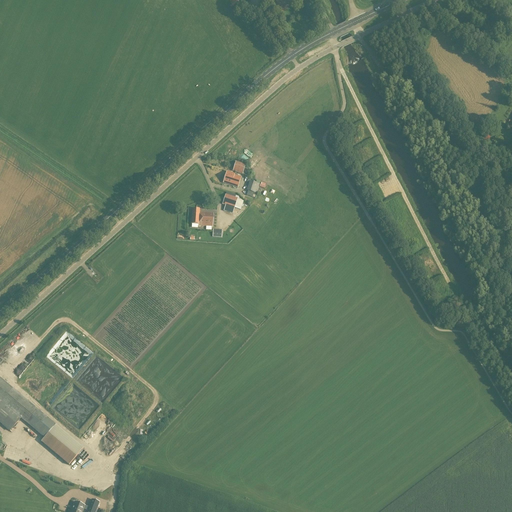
[(274,0),(276,3),(279,8),(294,0),(274,0)]
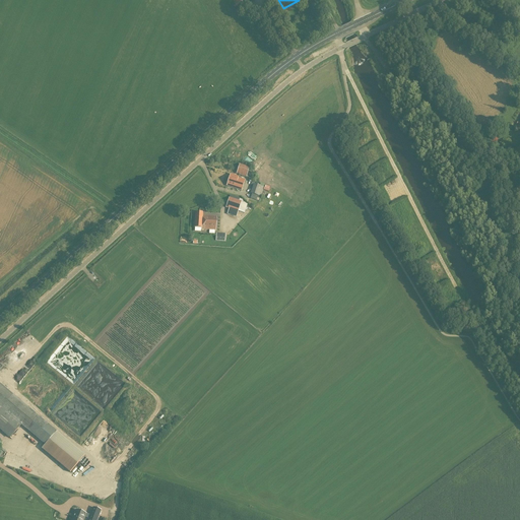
[(286,12),(277,17),(281,24),(290,19),(286,12)]
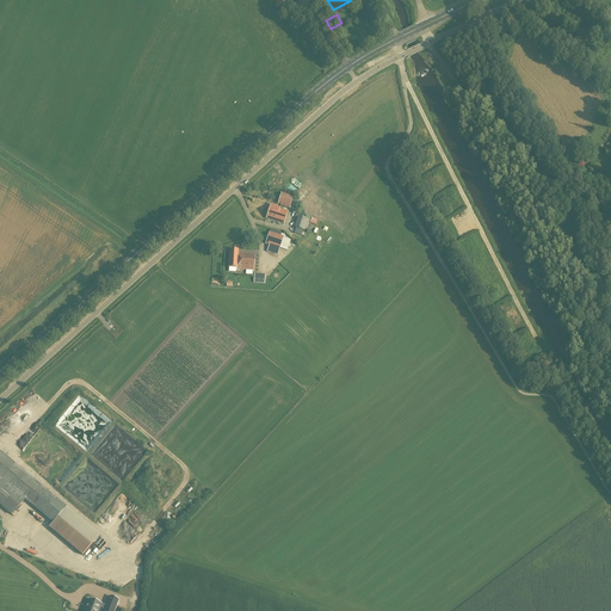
[(282,193),(278,205),(290,209),(294,197),(282,193)]
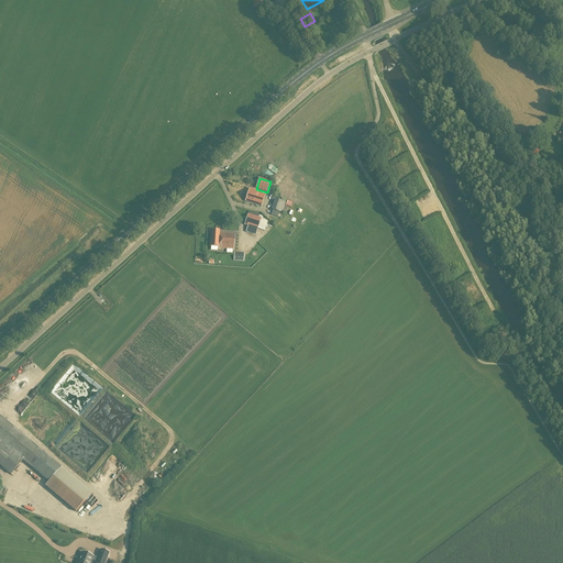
[(258,191),(250,189),(245,201),(262,207),(265,196),(258,194),(258,191)]
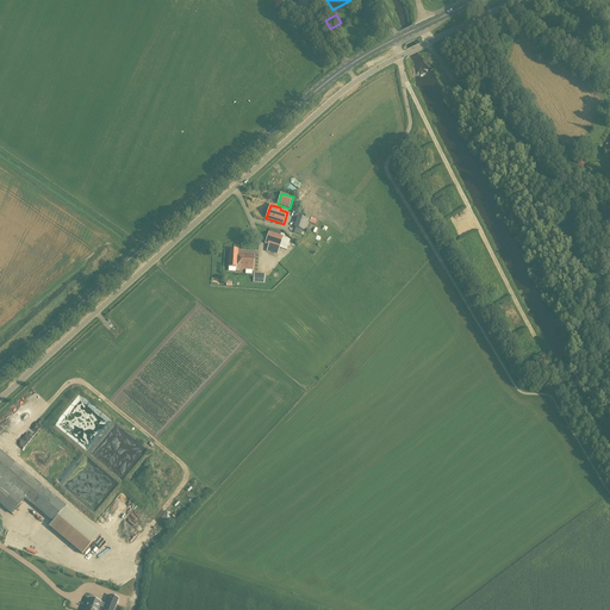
[(292,232),(304,236),(310,219),(298,216),(292,232)]
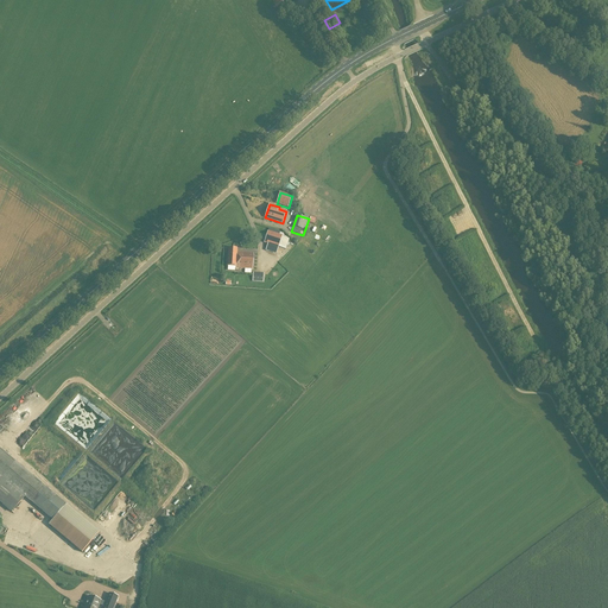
[(284,236),(283,234),(280,233),(279,235),(267,232),(264,244),(267,245),(265,251),(276,254),(278,247),(285,251),(289,239),(285,236),(284,236)]
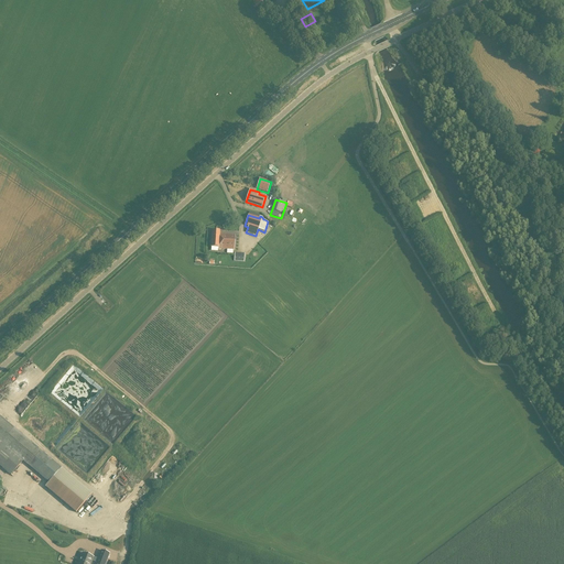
[(219,249),(221,249),(223,235),(219,235),(220,231),(212,230),(210,248),(219,248),(219,249)]
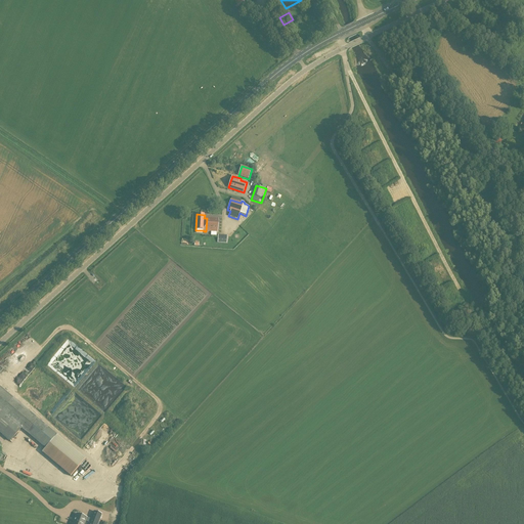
[(207,218),(206,231),(217,232),(218,219),(207,218)]
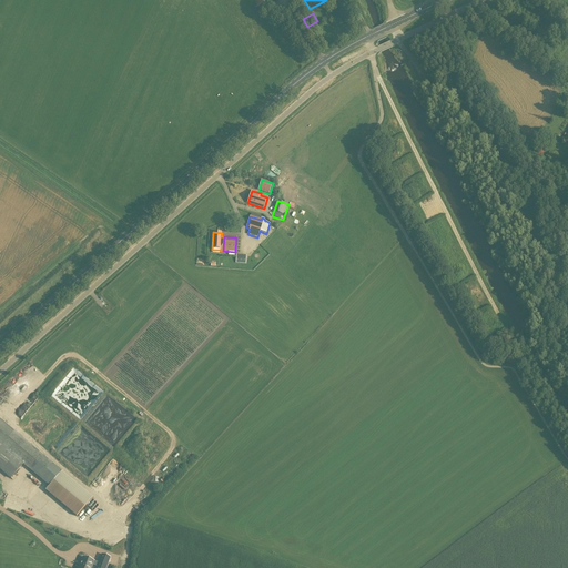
[(23,465),(44,483),(49,486),(46,490),(77,517),(92,497),(0,418),(0,469),(11,479),(23,465)]
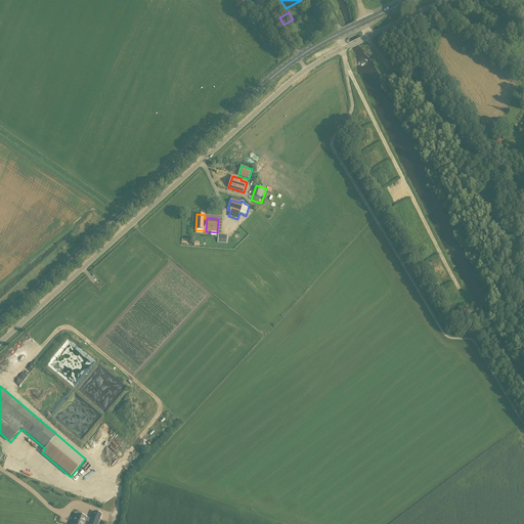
[(90,519),(87,518),(77,514),(72,523),(84,523),(85,521),(89,522),(88,523),(97,523),(102,514),(93,511),(90,519)]
